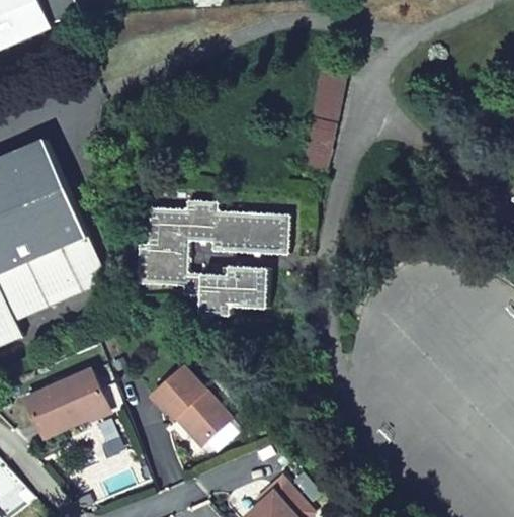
[(0,51),(52,29),(38,0),(0,0),(0,51)]
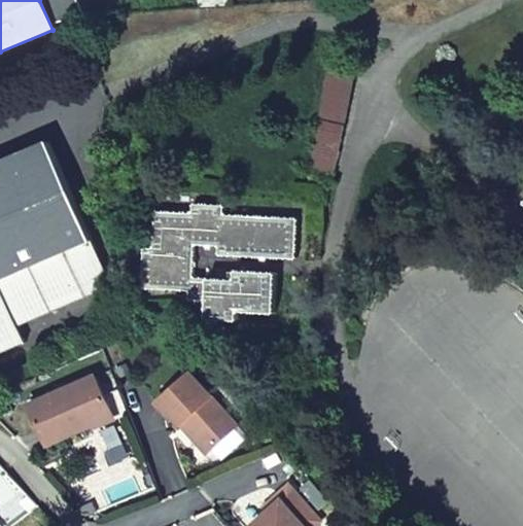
[(75,0),(39,0),(53,30),(84,19),(75,0)]
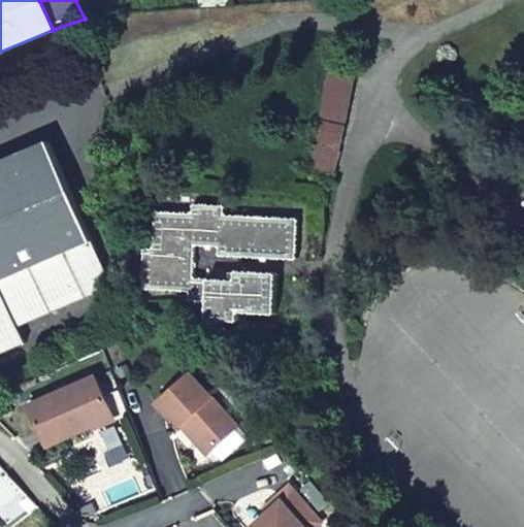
[(46,146),(0,165),(0,353),(19,346),(11,330),(107,291),(46,146)]
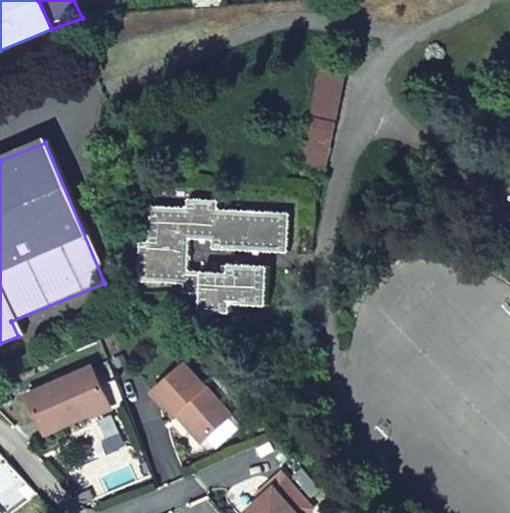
[(184,238),(208,240),(208,250),(285,253),(288,211),(216,209),(217,195),(185,193),(185,208),(148,205),(146,240),(137,240),(134,279),(179,281),(179,291),(196,292),(195,310),(224,312),(224,303),(260,305),(262,265),(221,263),(221,271),(183,270),(184,238)]
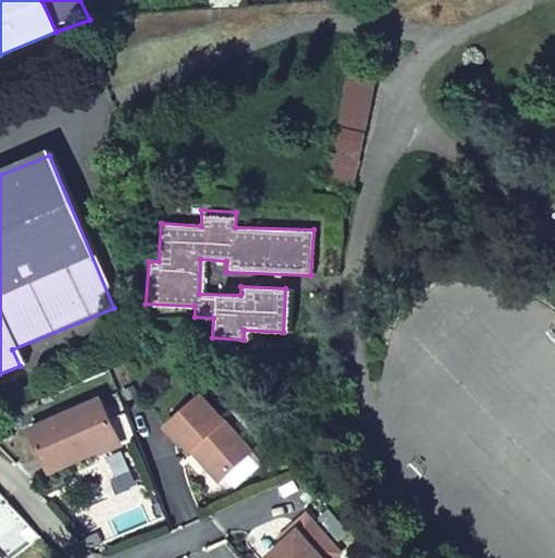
[(158,424),(182,452),(189,447),(214,476),(245,449),(196,393),(158,424)]
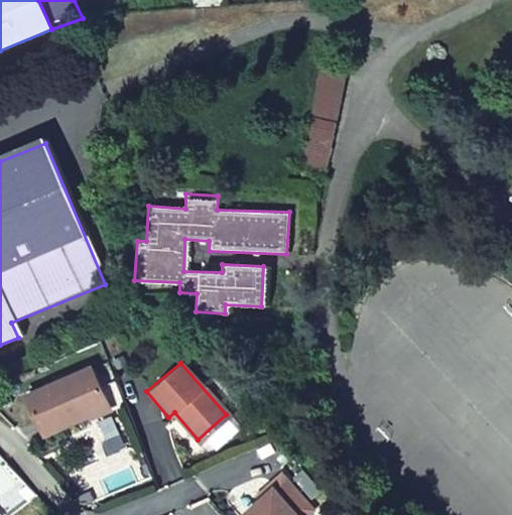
[(39,434),(105,405),(87,366),(21,395),(39,434)]
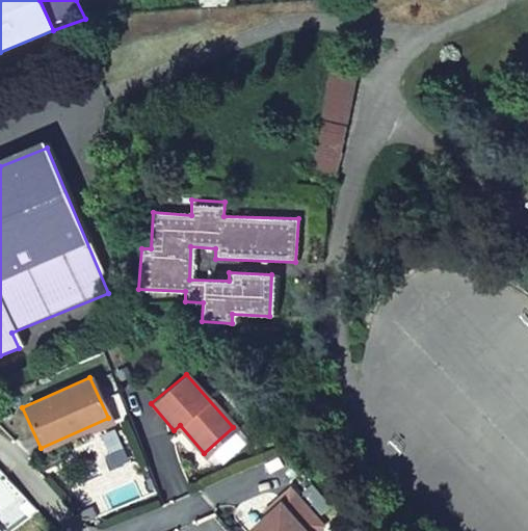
[(305,530),(316,522),(285,486),(272,498),(279,504),(264,516),(249,529),(251,530),(305,530)]
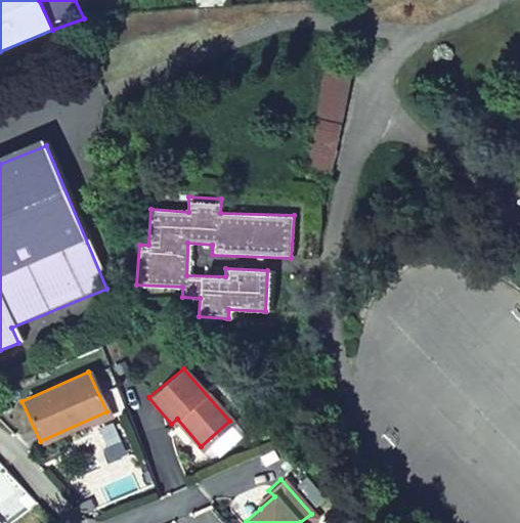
[(268,490),(255,502),(260,509),(274,496),(268,490)]
